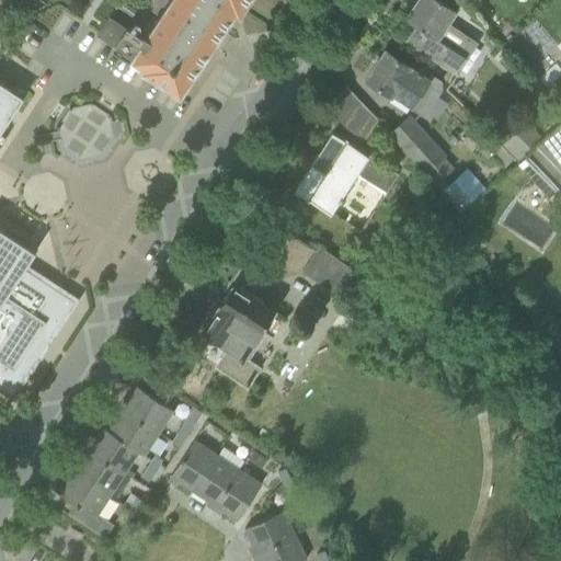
[(0,0),(0,18),(1,19),(12,2),(18,7),(22,0),(0,0)]
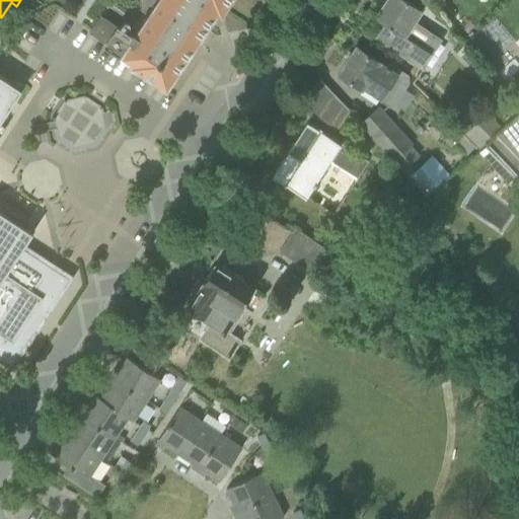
[(89,29),(87,32),(123,56),(134,64),(133,65),(137,67),(145,73),(148,75),(165,86),(205,27),(212,17),(217,9),(221,12),(223,8),(228,0),(160,0),(136,35),(133,33),(130,38),(117,27),(98,15),(89,29)]
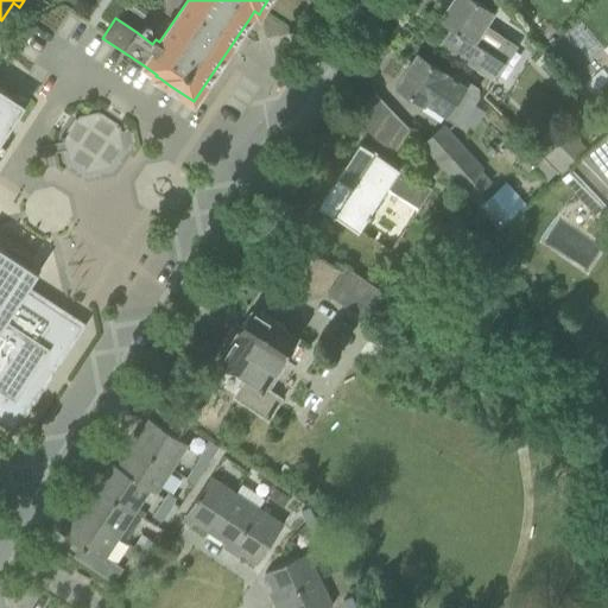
[(476,0),(450,0),(438,20),(449,27),(437,45),(493,82),(515,46),(483,25),(493,11),(476,0)]
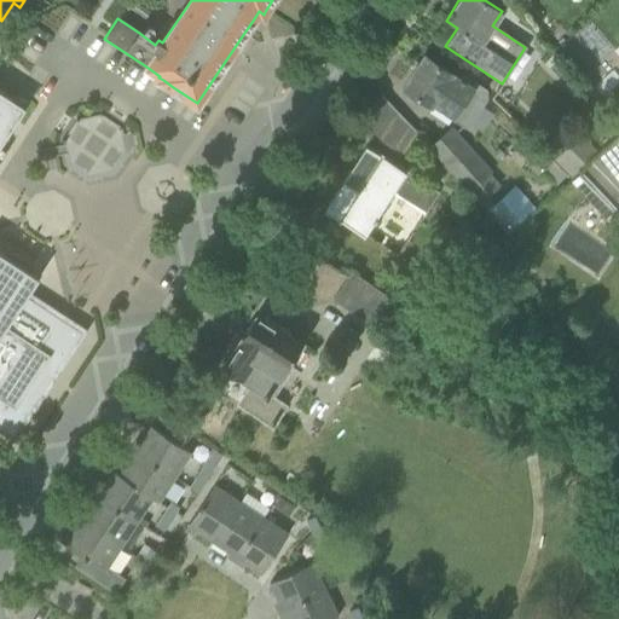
[(403,87),(422,100),(432,105),(464,128),(486,97),(466,84),(451,74),(452,73),(423,55),(403,87)]
